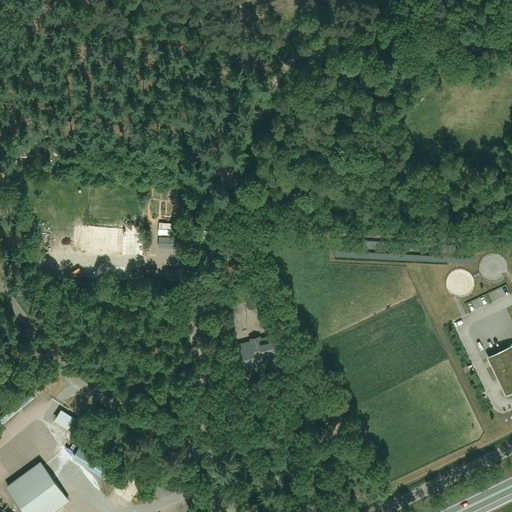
[(179,248),(179,237),(159,236),(158,247),(179,248)]
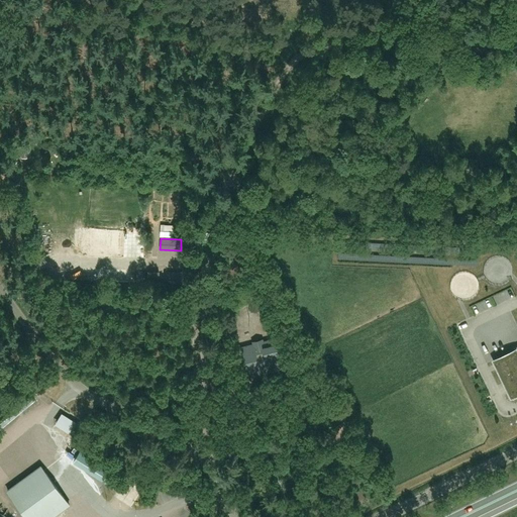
[(186,273),(170,273),(169,283),(185,283),(186,273)]
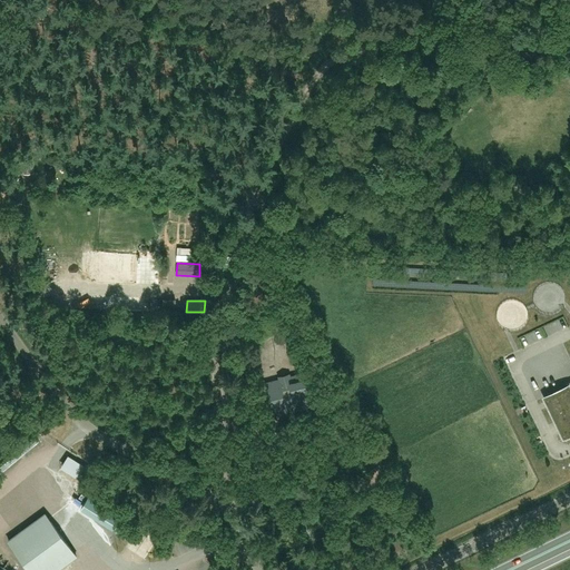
[(311,394),(315,393),(312,382),(308,383),(305,373),(263,383),(265,394),(262,395),(264,405),(268,405),(271,415),(313,405),(311,394)]
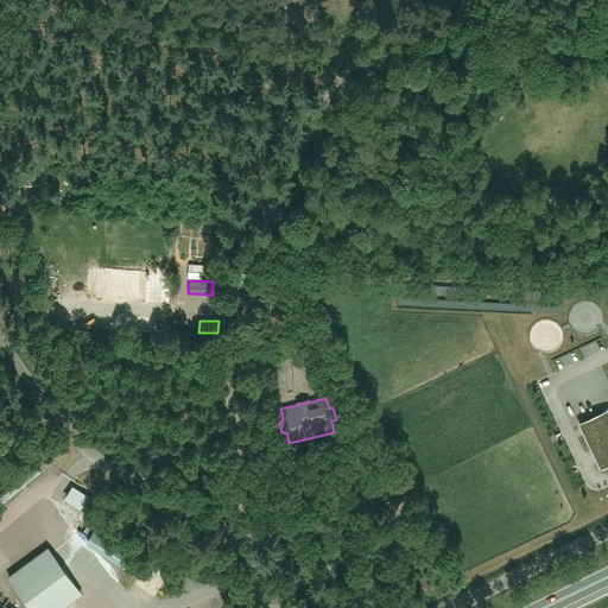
[(580,424),(600,467),(607,462),(607,407),(605,409),(606,412),(580,424)]
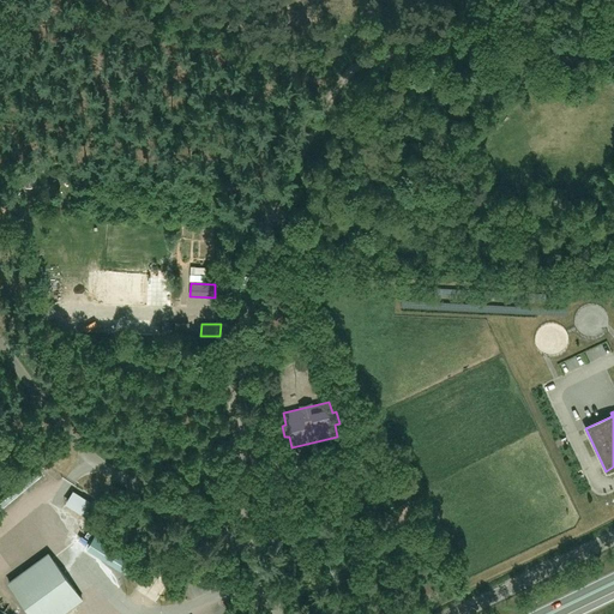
[(37,489),(47,482),(43,477),(34,485),(37,489)]
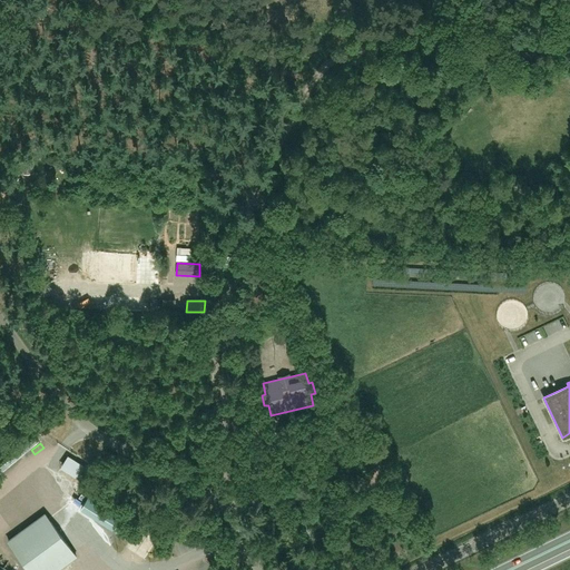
[(81,479),(88,468),(70,459),(64,470),(81,479)]
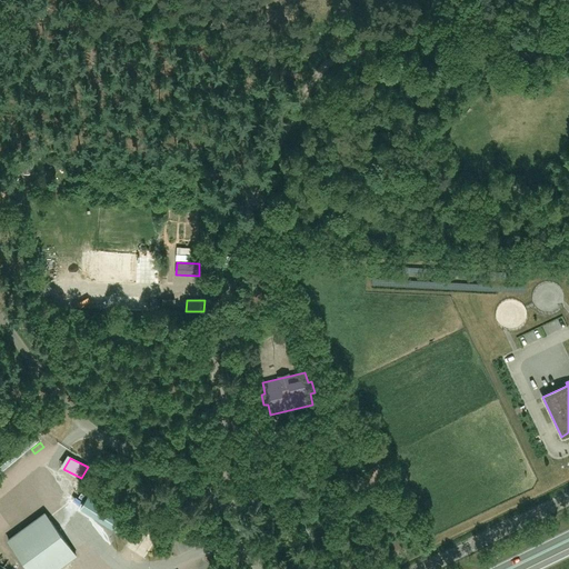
[(121,531),(128,519),(89,498),(81,510),(121,531)]
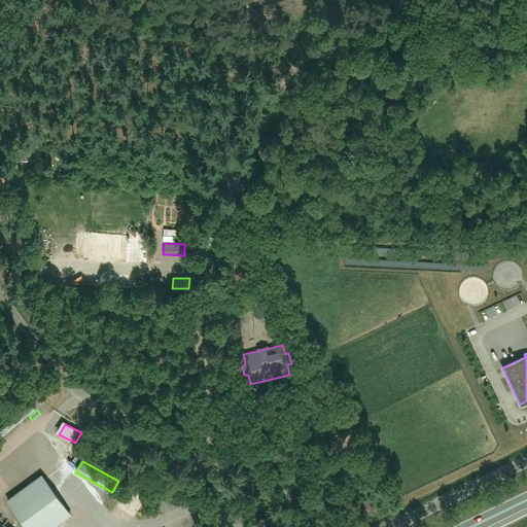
[(55,526),(72,515),(68,510),(41,473),(6,499),(26,526),(55,526)]
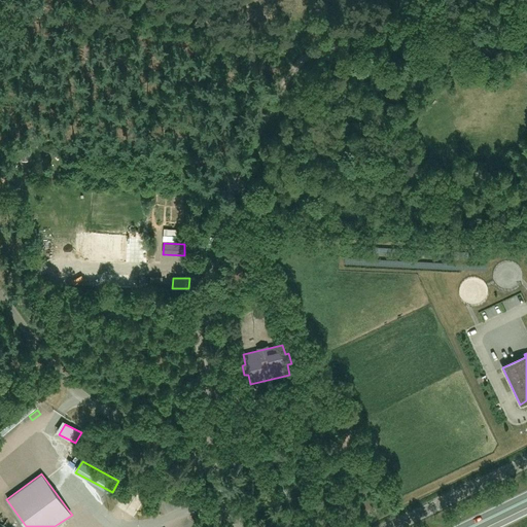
[(144,495),(146,491),(140,487),(138,491),(144,495)]
